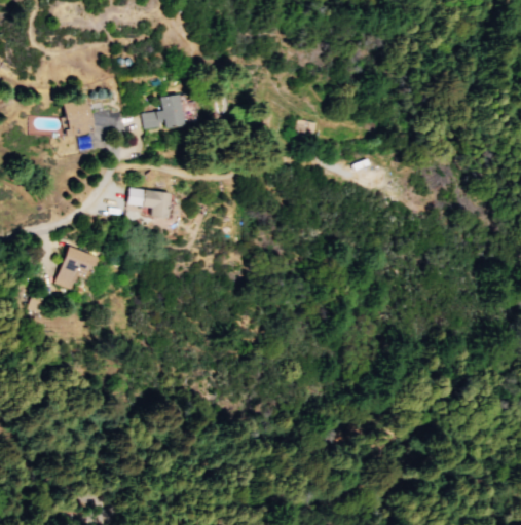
[(142,113),(144,129),(183,125),(179,95),(160,97),(161,111),(142,113)]
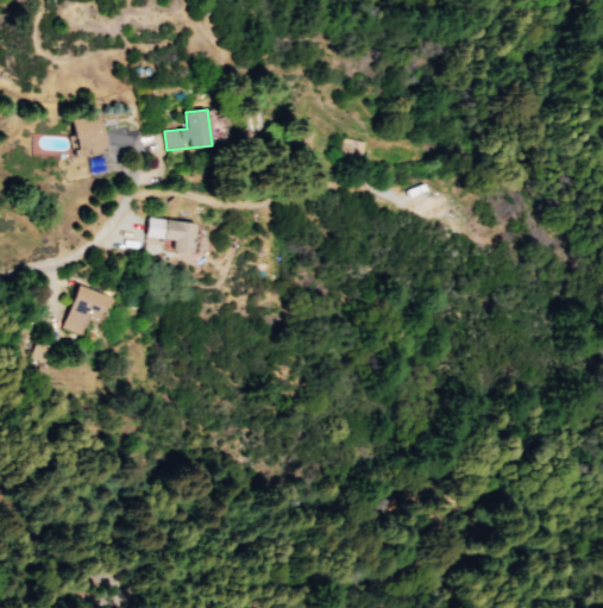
[(73,119),(79,156),(110,151),(104,114),(73,119)]
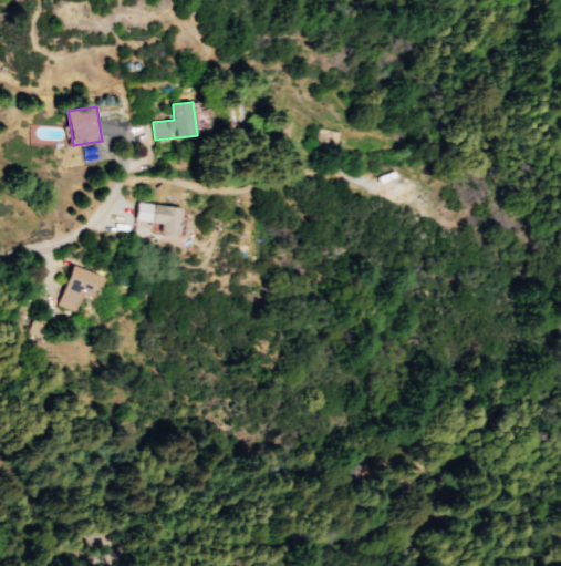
[(318,146),(336,152),(342,134),(322,129),(318,146)]
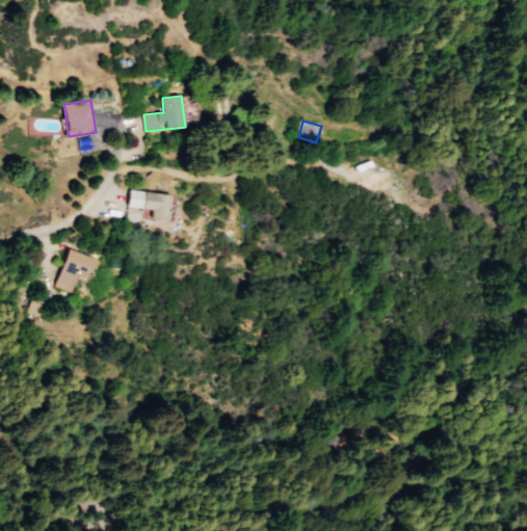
[(353,163),(358,174),(378,166),(374,156),(353,163)]
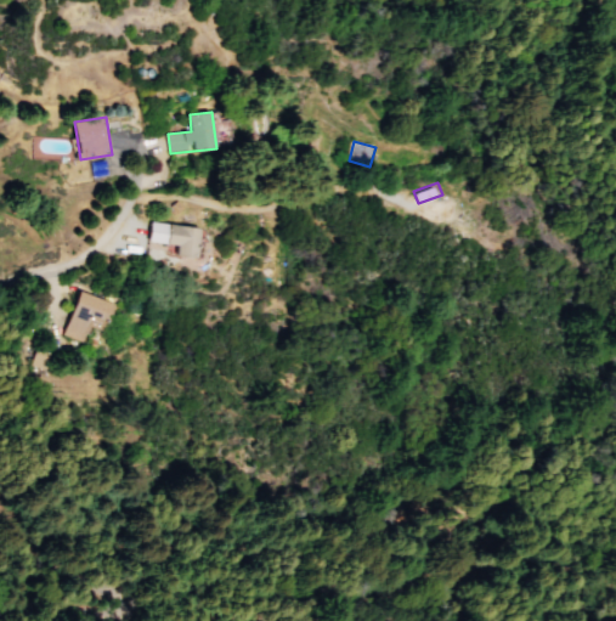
[(153,223),(151,243),(179,247),(179,257),(201,259),(204,229),(153,223)]
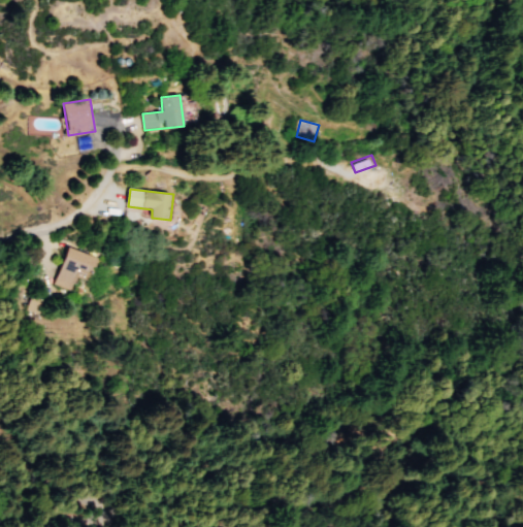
[(69,248),(55,285),(71,291),(76,277),(89,282),(98,259),(69,248)]
